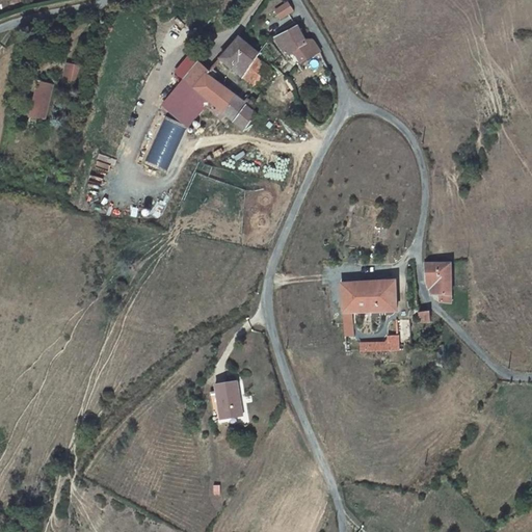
[(280,19),(292,10),(287,3),(274,10),(280,19)]
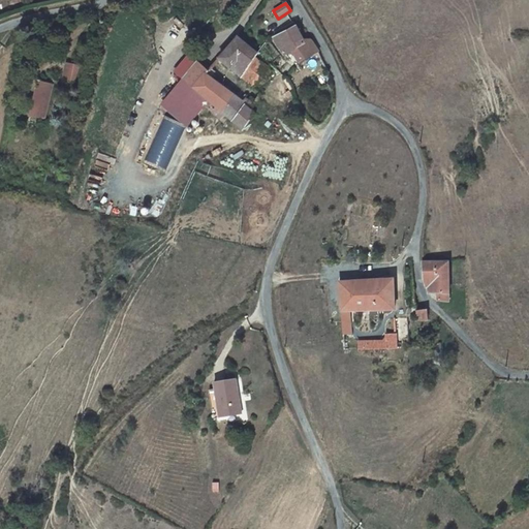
[(297,62),(317,52),(308,37),(303,39),(294,26),(272,37),(283,56),(291,52),(297,62)]
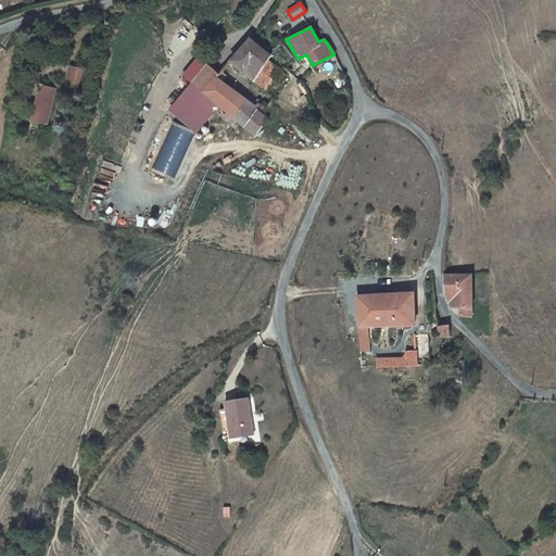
[(250,40),(228,62),(251,80),(268,60),(270,58),(250,40)]
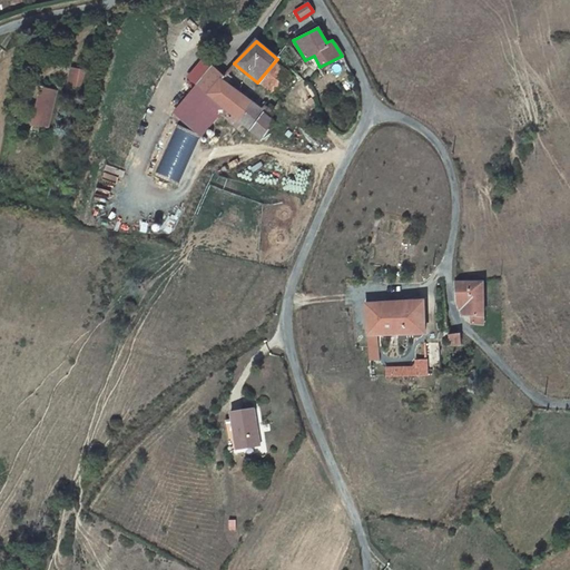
[(275,61),(257,82),(271,94),(288,72),(275,61)]
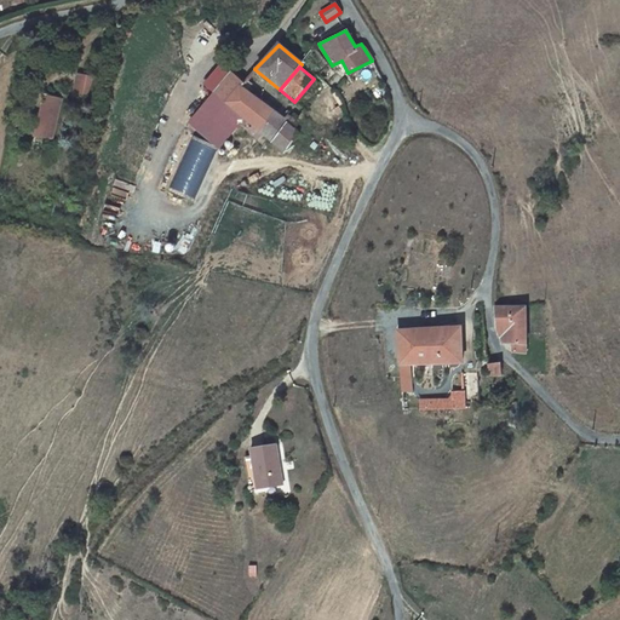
[(260,133),(275,148),(281,153),(294,135),(288,131),(293,125),(282,118),(280,121),(239,86),(242,82),(234,76),(230,73),(213,91),(245,119),(260,133)]
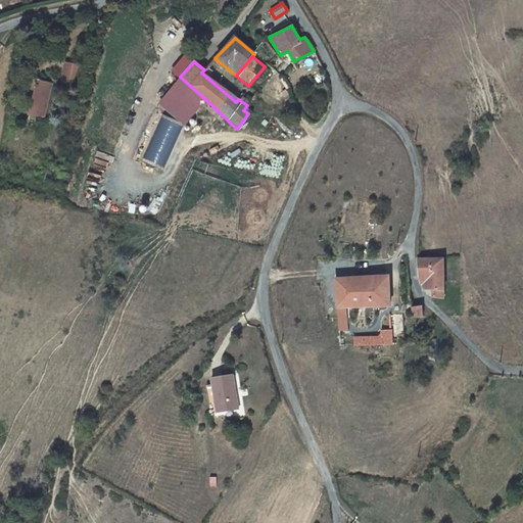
[(79,66),(68,64),(63,82),(74,84),(79,66)]
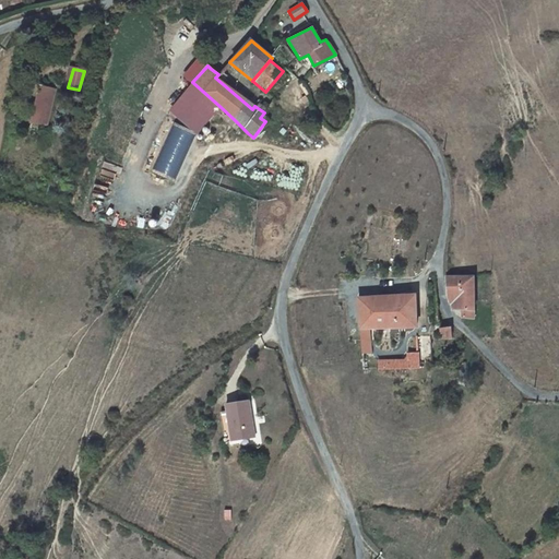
[(169,110),(193,131),(195,132),(198,134),(221,107),(192,82),(169,110)]
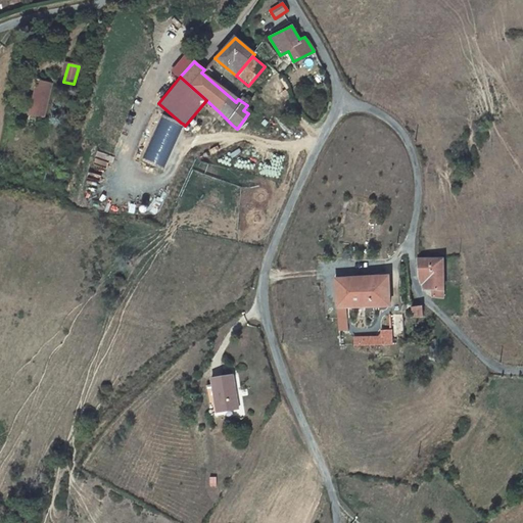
[(38,83),(32,113),(46,116),(53,85),(38,83)]
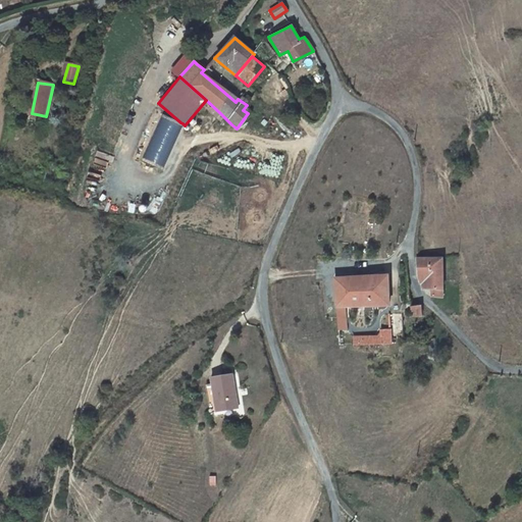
[(183,123),(161,114),(147,157),(168,163),(183,123)]
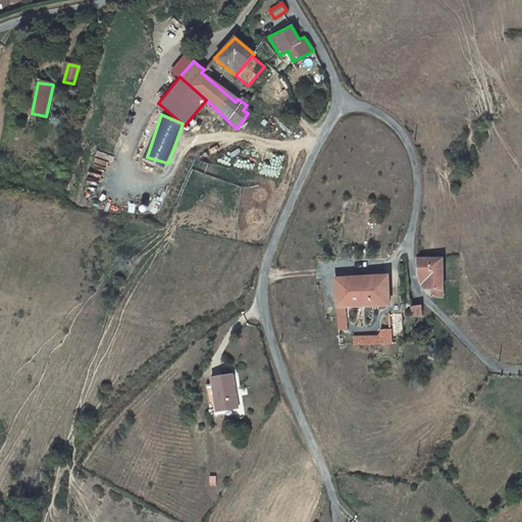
[(440,258),(413,258),(416,274),(423,275),(425,289),(428,290),(428,296),(440,296),(440,258)]
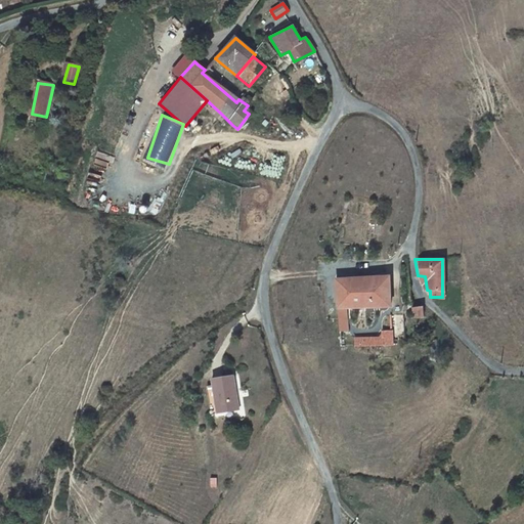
[(387,276),(333,277),(336,316),(344,316),(343,307),(388,306),(387,276)]
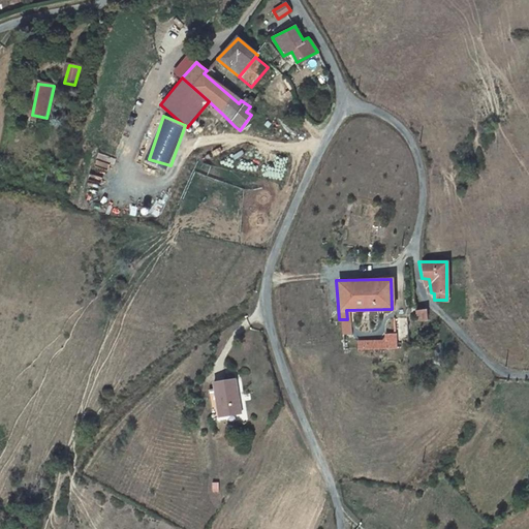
[(414,317),(426,317),(425,308),(425,307),(413,308),(414,317)]
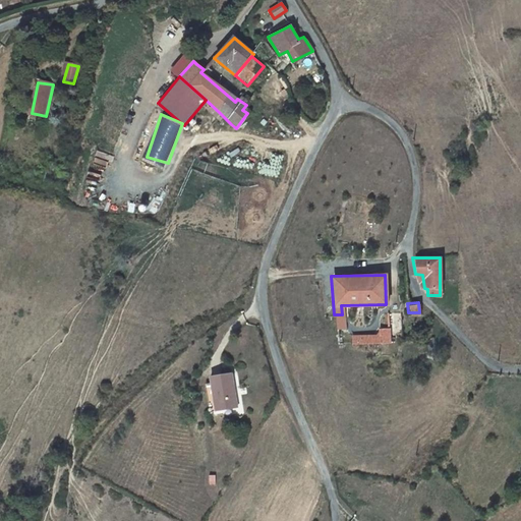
[(362,337),(361,345),(388,344),(388,331),(379,330),(378,336),(362,337)]
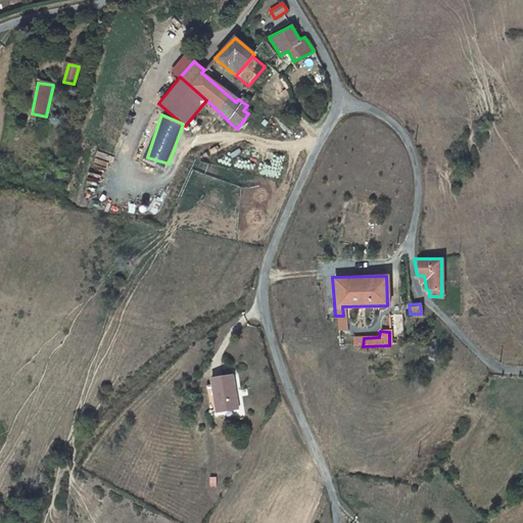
[(211,376),(214,405),(237,402),(235,368),(211,370),(211,376)]
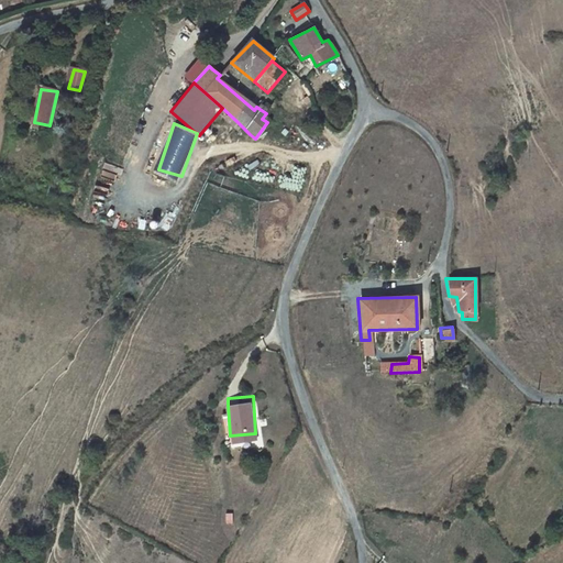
All buildings are outlined.
